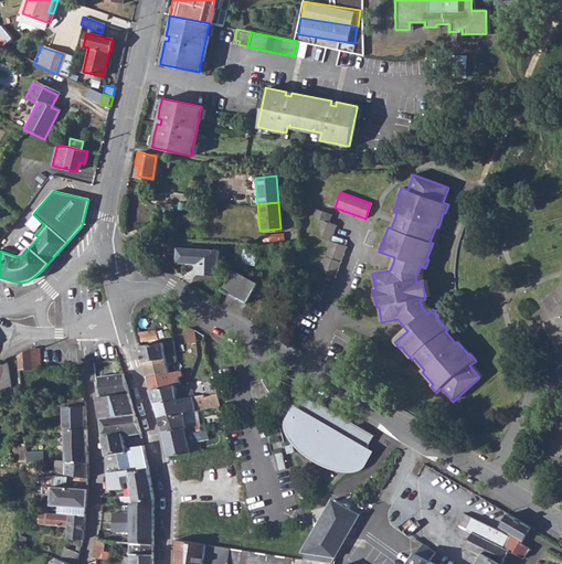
[(316,235),(331,241),(337,226),(329,223),(331,215),(316,210),(314,217),(321,221),(316,235)]
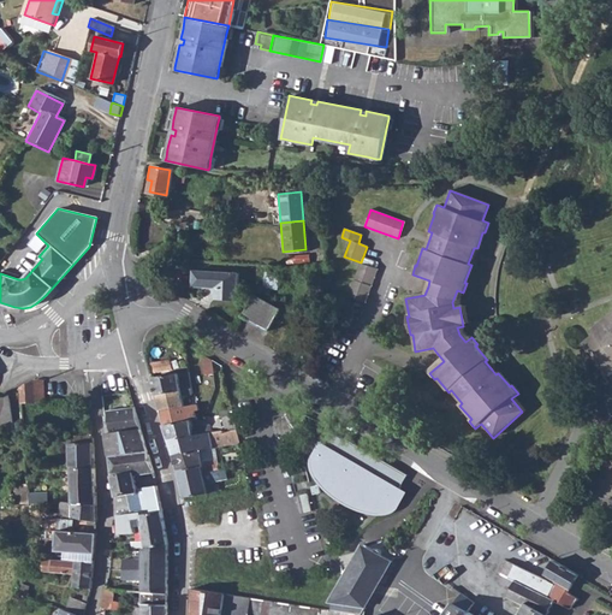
[(45,242),(36,234),(25,244),(35,253),(45,242)]
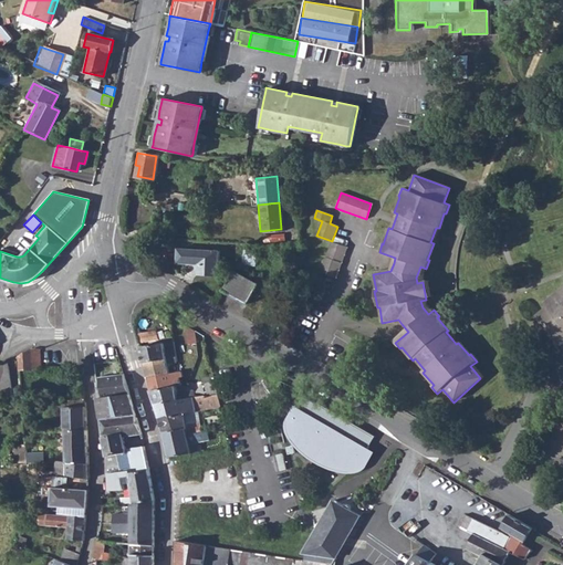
[(346,248),(332,241),(321,273),(335,279),(346,248)]
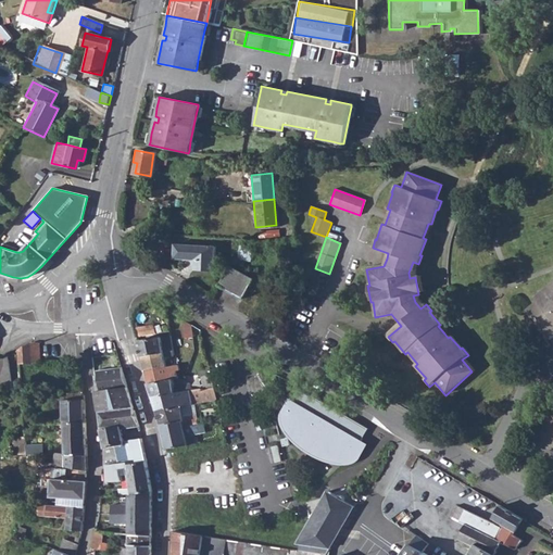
[(176,243),(176,259),(193,260),(193,268),(214,269),(214,246),(176,243)]
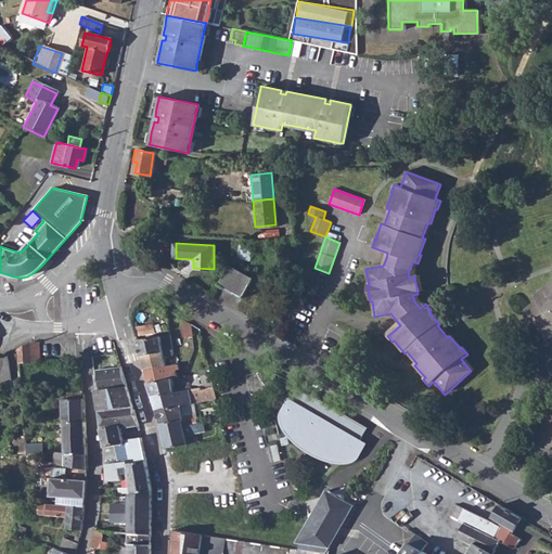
[(230,266),(219,284),(242,297),(253,279),(230,266)]
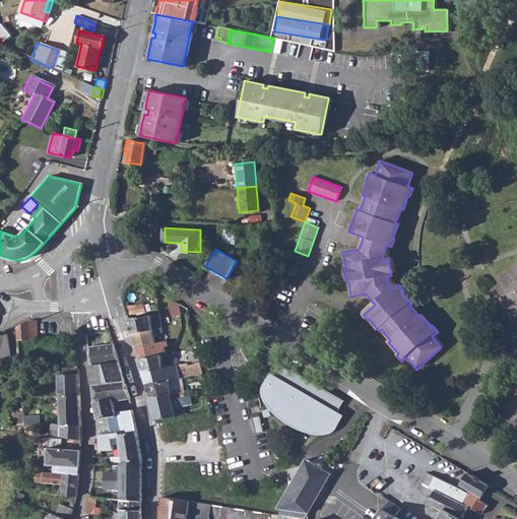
[(501,281),(490,290),(511,317),(516,312),(516,265),(515,263),(504,273),(503,272),(497,277),(501,281)]
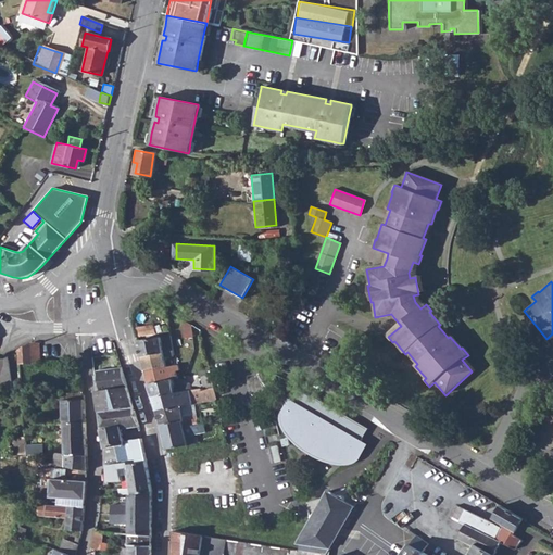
[(130,324),(134,337),(152,333),(151,325),(135,327),(135,324),(130,324)]
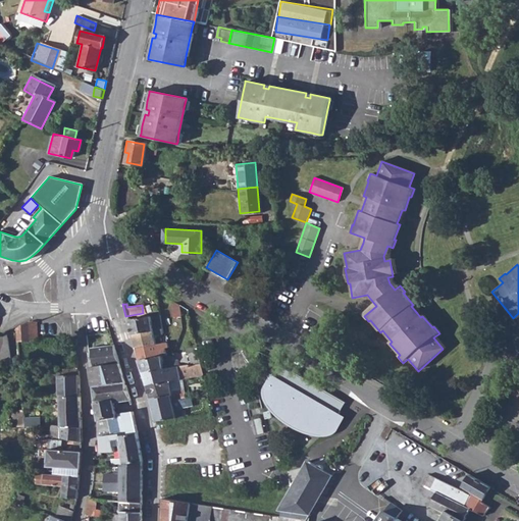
[(126,320),(130,334),(151,331),(151,329),(160,328),(158,314),(126,320)]
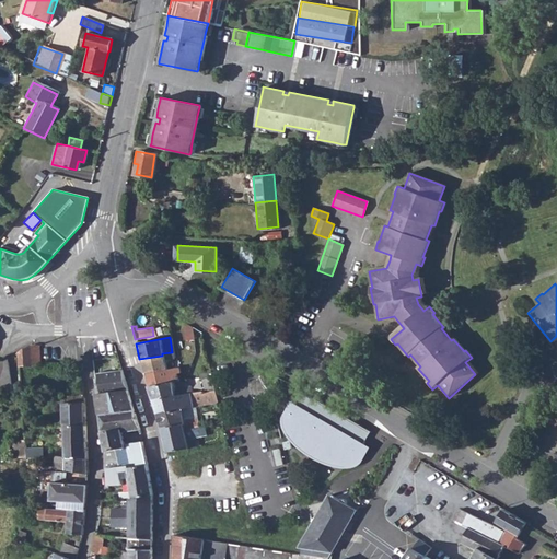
[(15,351),(18,367),(31,365),(28,344),(15,351)]
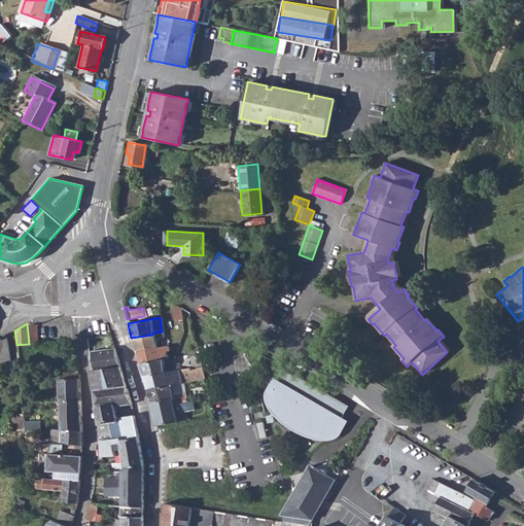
[(27,323),(29,344),(35,344),(34,323),(27,323)]
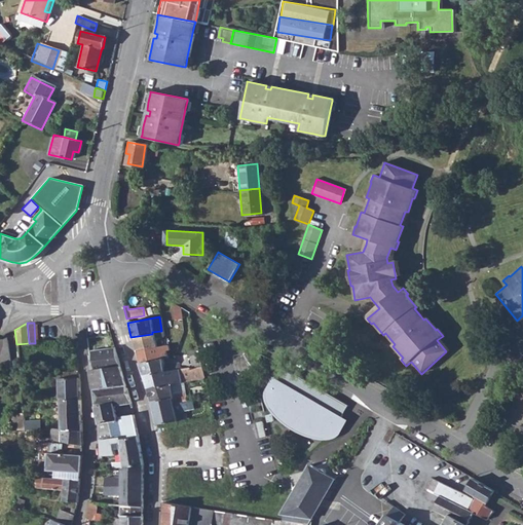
[(182,331),(185,354),(185,355),(188,355),(190,368),(200,366),(192,329),(182,331)]
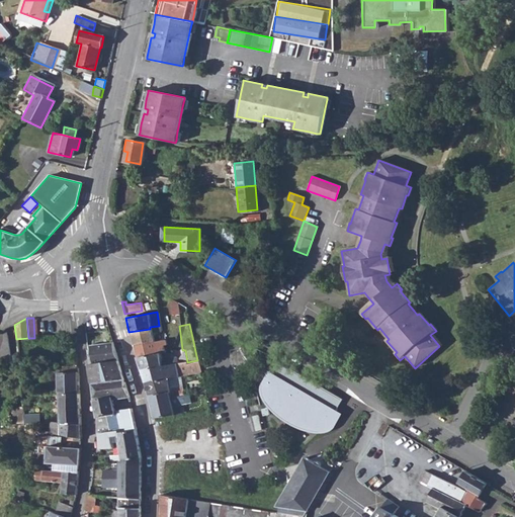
[(129,332),(133,345),(153,342),(151,332),(159,331),(159,326),(150,327),(150,329),(129,332)]
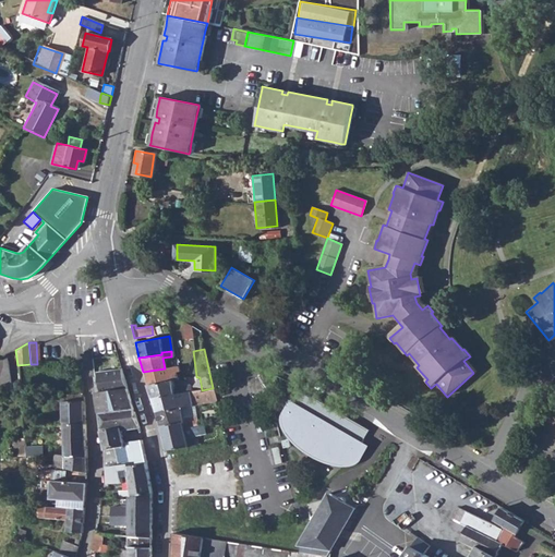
[(0,384),(9,383),(4,355),(0,358),(0,384)]
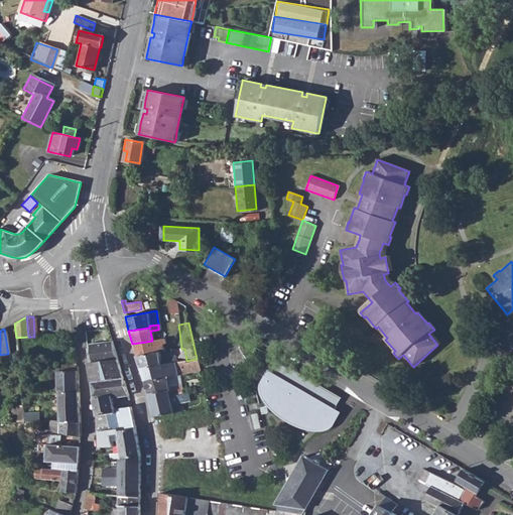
[(102,329),(85,332),(87,343),(104,340),(102,329)]
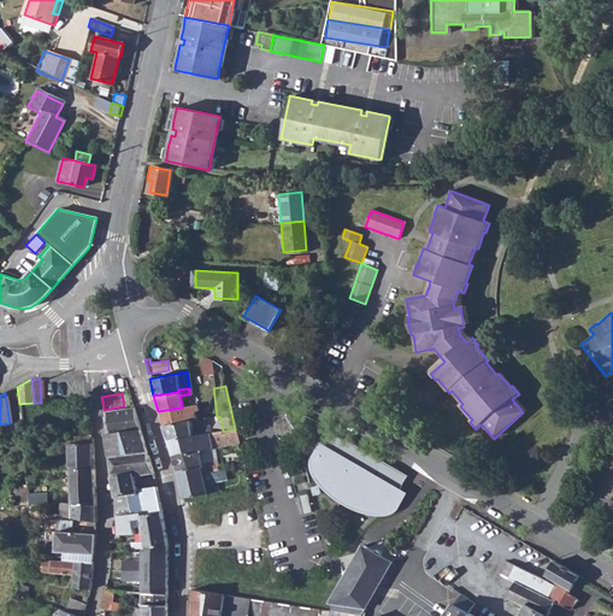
[(99,418),(102,435),(137,428),(131,408),(105,411),(105,417),(99,418)]
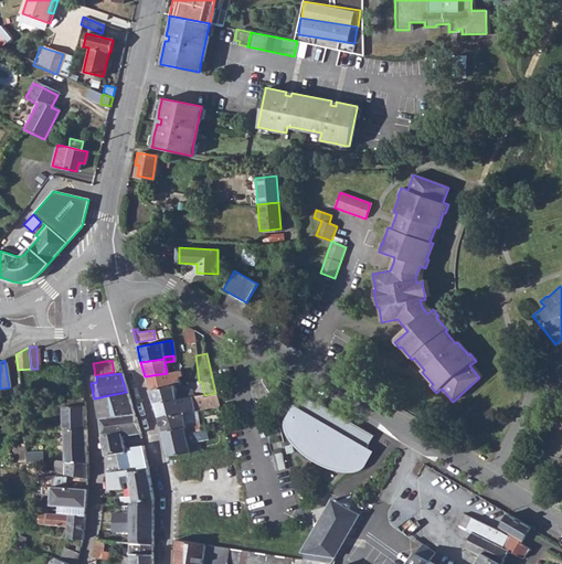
[(145,376),(151,403),(192,396),(190,390),(173,393),(172,385),(169,386),(167,373),(145,376)]
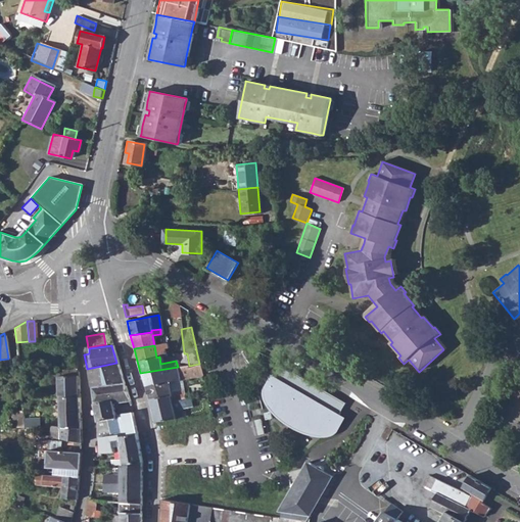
[(87,369),(90,387),(104,384),(122,382),(116,363),(87,369)]
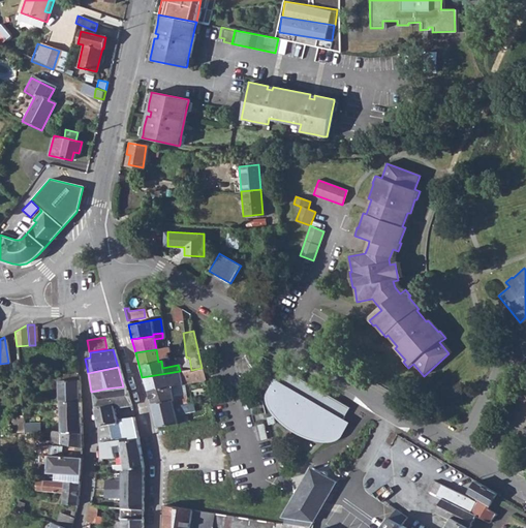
[(327,401),(329,396),(280,367),(275,377),(279,380),(285,383),(281,390),(276,386),(272,387),(270,389),(268,391),(267,393),(266,395),(266,398),(266,400),(267,403),(269,408),(271,410),(274,415),(276,416),(279,420),(284,425),(286,426),(289,428),(291,429),(294,429),(297,427),(299,425),(325,440),(330,440),(332,439),(334,438),(337,437),(338,435),(339,433),(340,430),(340,428),(339,422),(341,417),(334,412),(337,407),(327,401)]
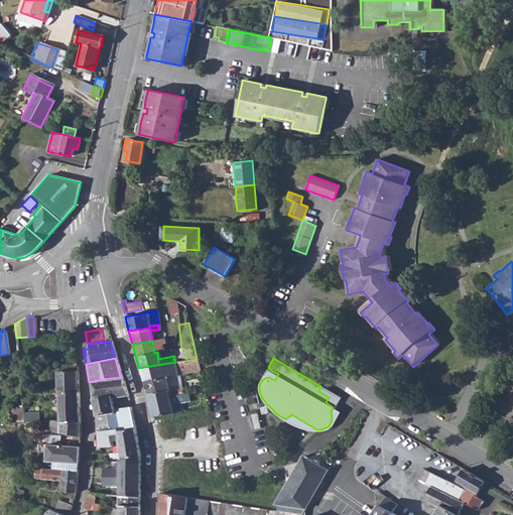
[(138,368),(143,381),(166,377),(176,375),(199,371),(197,359),(186,361),(175,362),(138,368)]
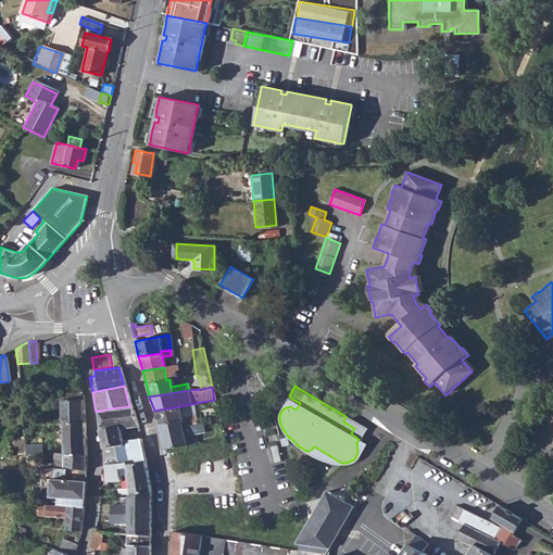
[(61,420),(62,420),(83,421),(83,400),(82,395),(80,391),(75,391),(75,393),(65,393),(64,399),(61,400),(61,420)]
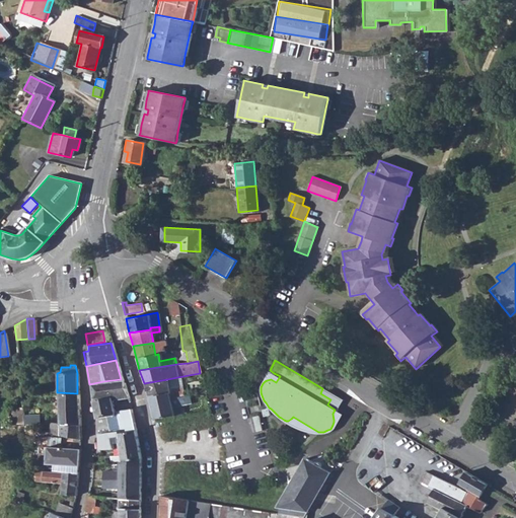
[(270,370),(269,370),(261,385),(260,388),(260,391),(261,396),(263,400),(266,405),(270,411),(275,416),(287,424),(291,426),(296,428),(300,430),(305,431),(310,433),(316,433),(320,433),(324,433),(328,431),(330,430),(333,428),(341,414),(335,410),(333,414),(334,420),(334,422),(333,425),(332,427),(330,429),(327,430),(325,431),(323,432),(318,432),(293,417),(291,419),(288,421),(286,421),(284,420),(281,418),(279,417),(274,412),(271,409),(269,408),(266,402),(264,400),(262,395),(261,392),(261,390),(261,387),(262,385),(263,383),(265,381),(267,380),(271,379),(276,382),(280,376),(274,373),(270,370)]
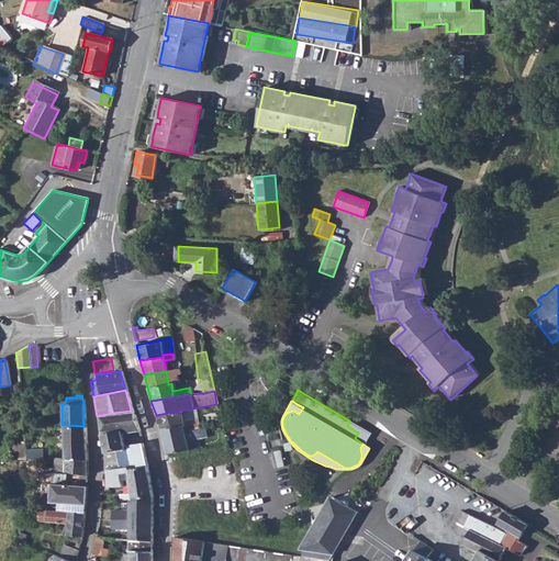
[(181,411),(183,419),(194,417),(192,408),(181,411)]
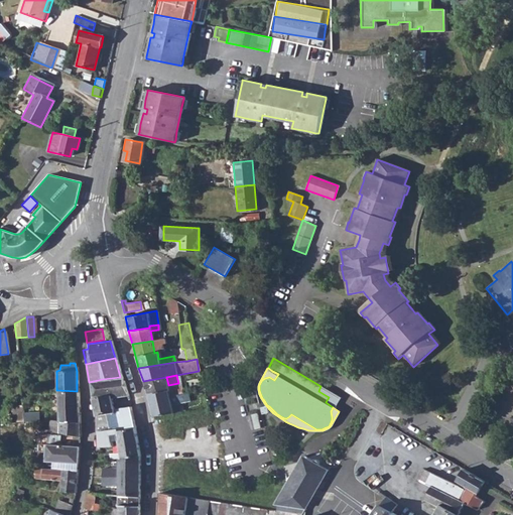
[(103,379),(105,396),(109,395),(109,397),(126,394),(120,377),(103,379)]
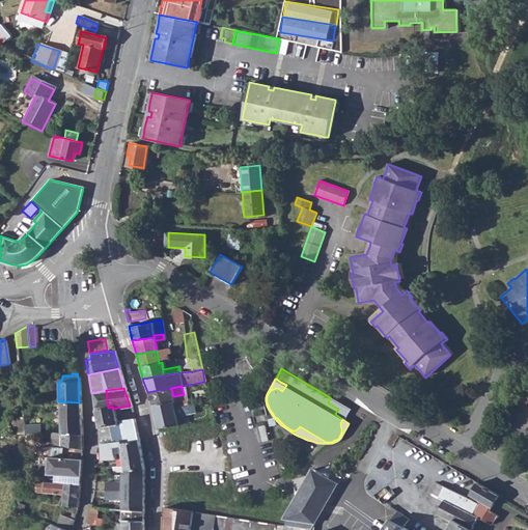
[(147,392),(151,406),(173,402),(174,407),(177,407),(188,405),(185,394),(184,394),(173,396),(171,388),(147,392)]
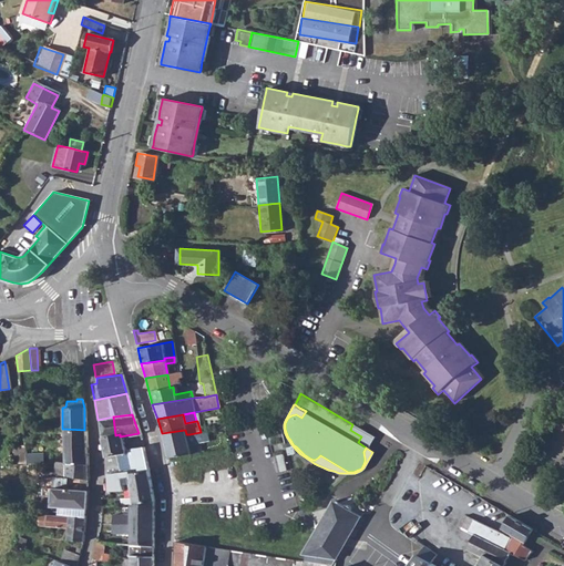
[(98,420),(100,439),(115,435),(113,417),(98,420)]
